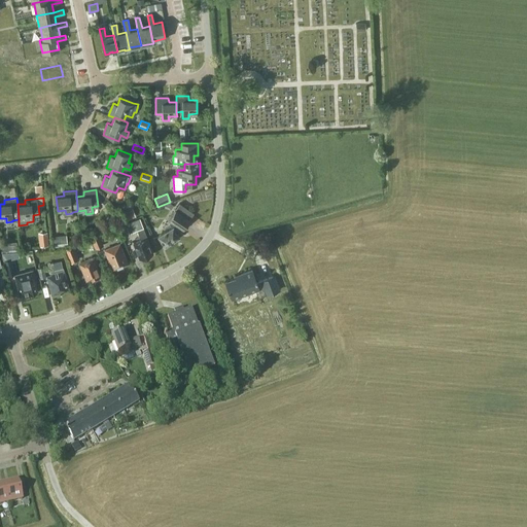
[(135,216),(133,209),(123,212),(126,220),(135,216)]
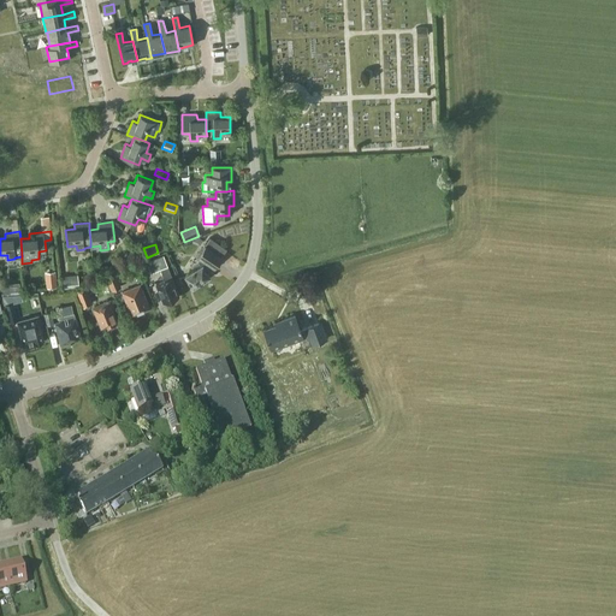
[(197,255),(199,258),(197,260),(201,266),(185,276),(193,288),(209,277),(206,272),(213,267),(214,267),(221,256),(205,244),(197,255)]
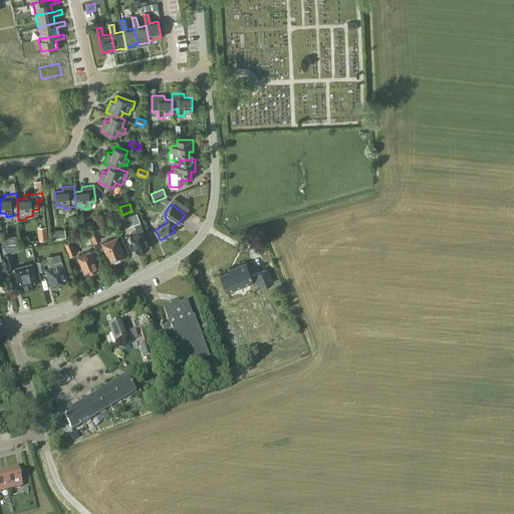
[(111,220),(108,214),(100,218),(103,224),(111,220)]
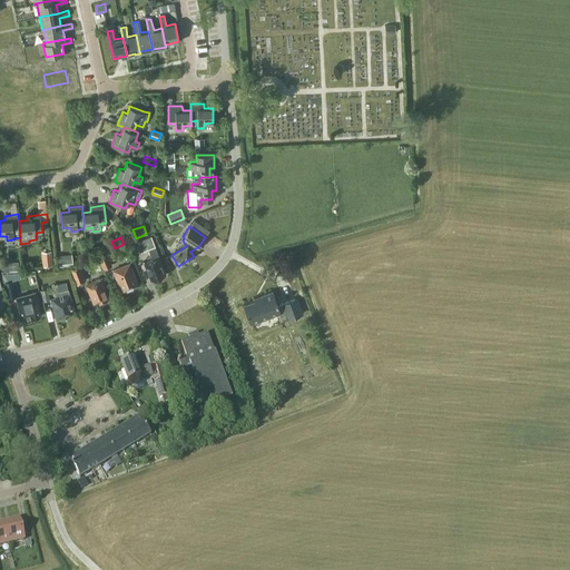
[(154,245),(150,237),(137,243),(140,251),(148,247),(153,259),(145,263),(148,271),(151,279),(165,274),(161,265),(163,264),(155,245),(154,245)]
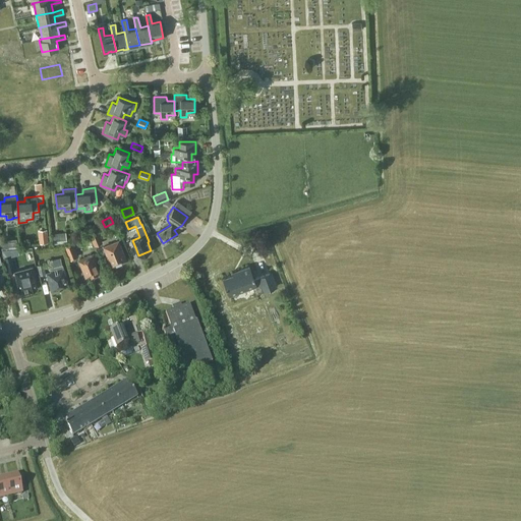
[(48,242),(47,229),(38,230),(39,243),(48,242)]
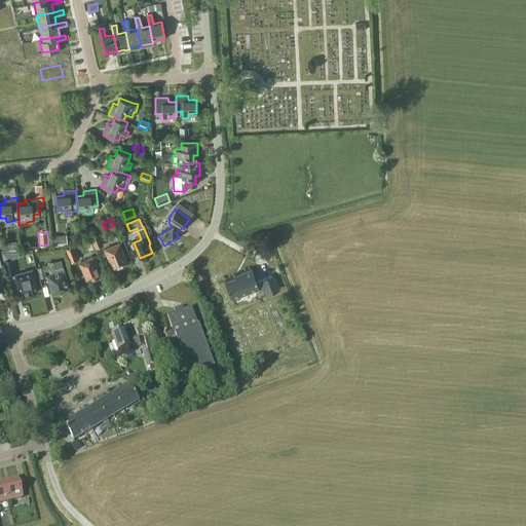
[(104,245),(98,233),(89,237),(95,249),(104,245)]
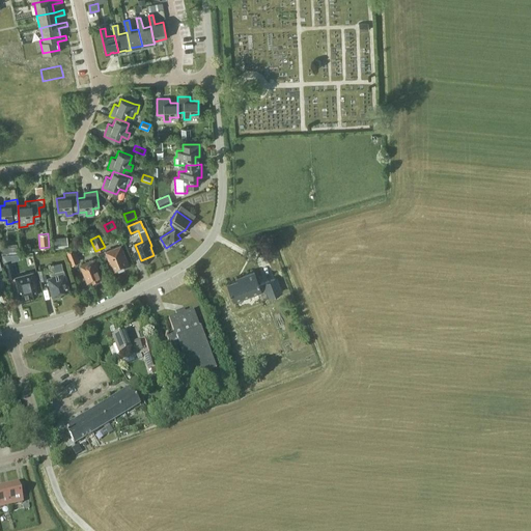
[(67,249),(66,236),(52,238),(53,250),(67,249)]
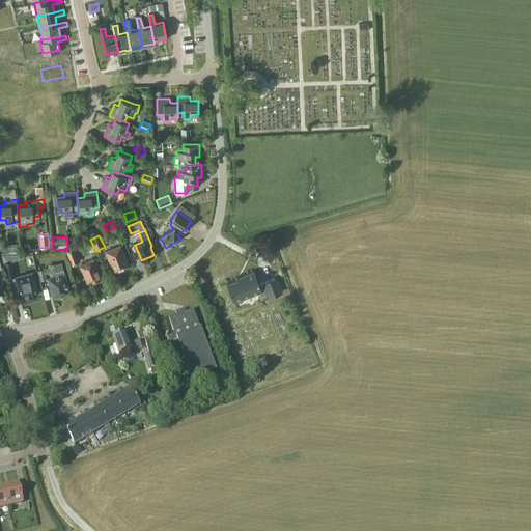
[(18,253),(17,244),(7,244),(8,248),(1,248),(2,254),(18,253)]
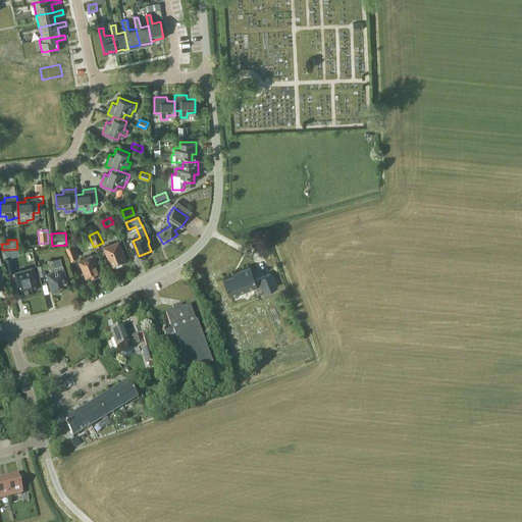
[(126,261),(118,241),(103,247),(111,266),(126,261)]
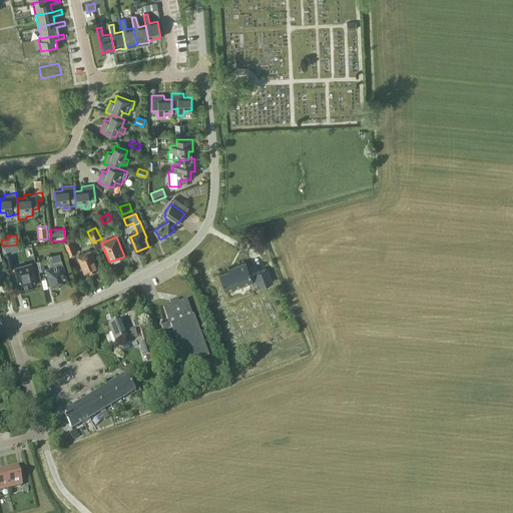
[(76,251),(71,239),(62,242),(68,255),(76,251)]
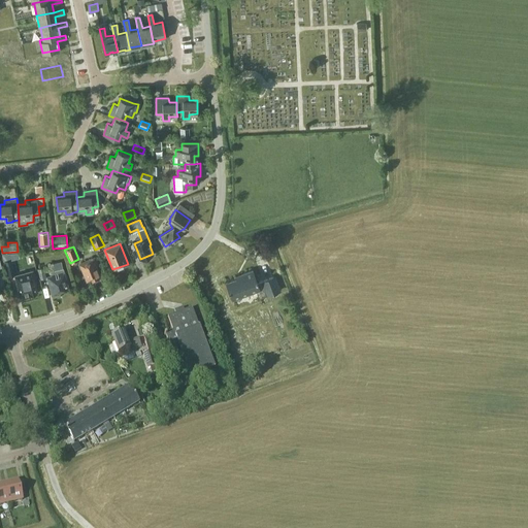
[(99,264),(95,256),(80,262),(81,263),(80,263),(88,279),(92,278),(92,279),(100,276),(97,265),(99,264)]
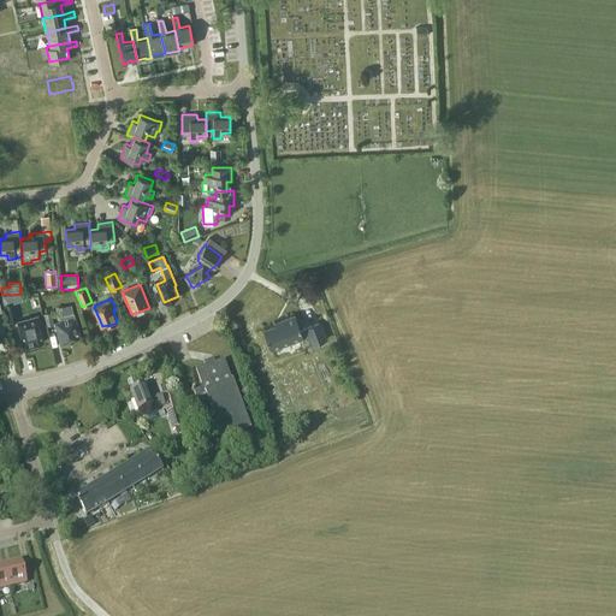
[(18,320),(12,302),(5,304),(10,323),(18,320)]
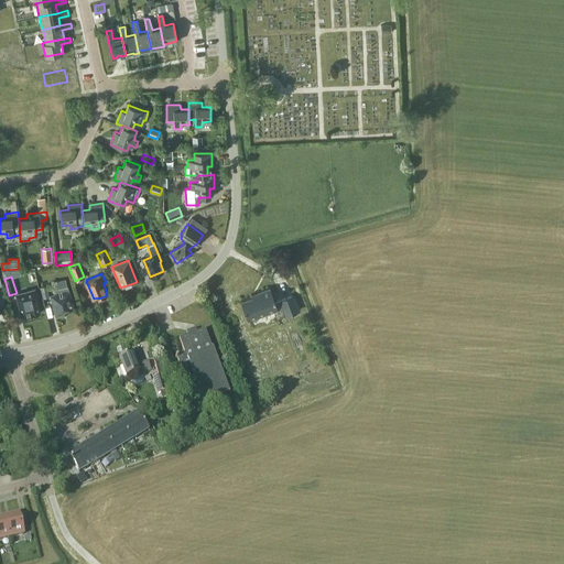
[(52,282),(53,290),(54,294),(51,295),(55,314),(73,310),(68,290),(67,286),(65,279),(52,282)]
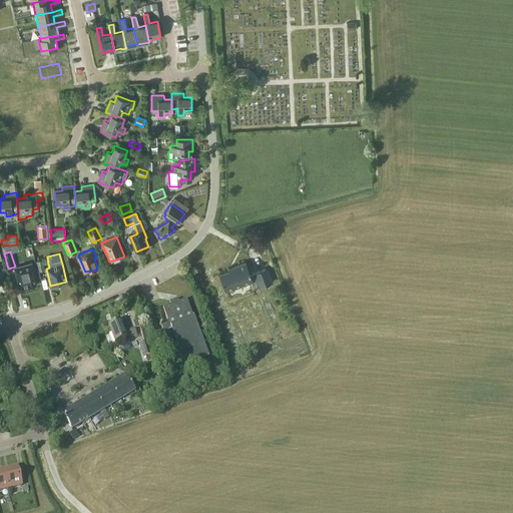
[(42,260),(36,261),(39,271),(45,270),(42,260)]
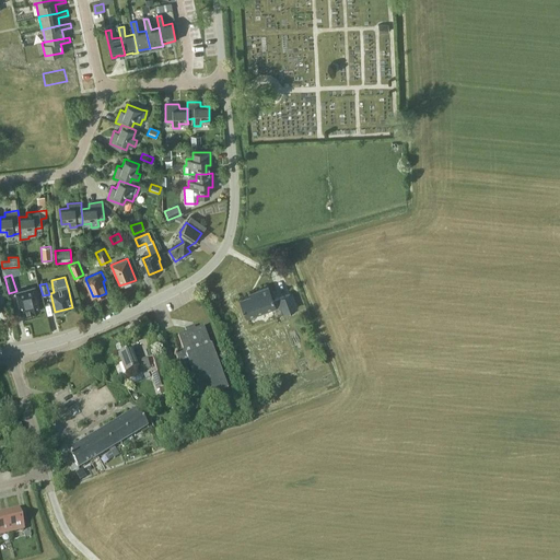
[(272,299),(268,286),(255,290),(256,292),(240,299),(246,317),(272,308),(275,315),(296,307),(291,292),(272,299)]
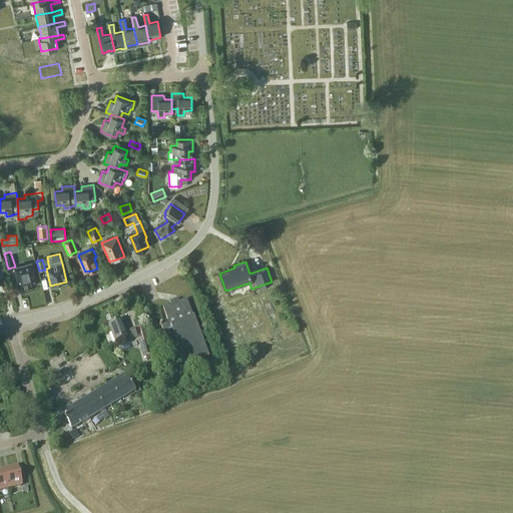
[(35,274),(34,267),(15,272),(19,288),(36,284),(34,275),(35,274)]
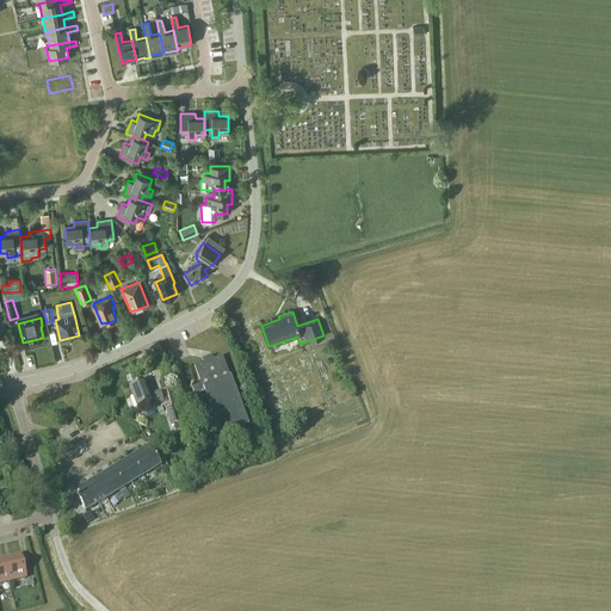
[(230,378),(222,356),(213,359),(211,358),(202,360),(203,363),(193,366),(199,383),(192,386),(190,387),(191,389),(205,425),(214,421),(220,438),(248,427),(230,378)]
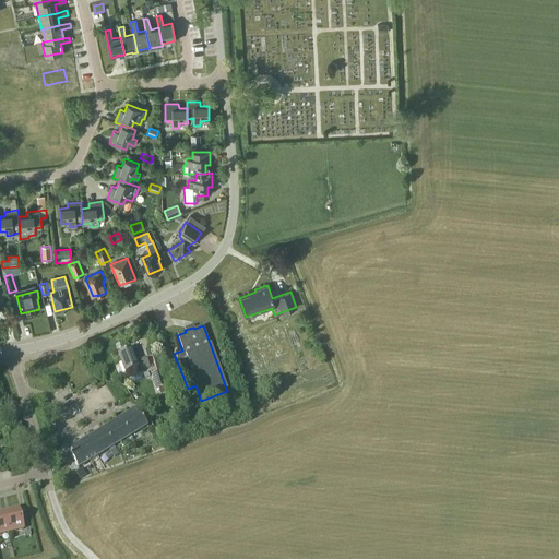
[(134,363),(130,351),(118,356),(125,373),(137,368),(143,366),(144,369),(150,367),(145,357),(141,359),(141,360),(134,363)]
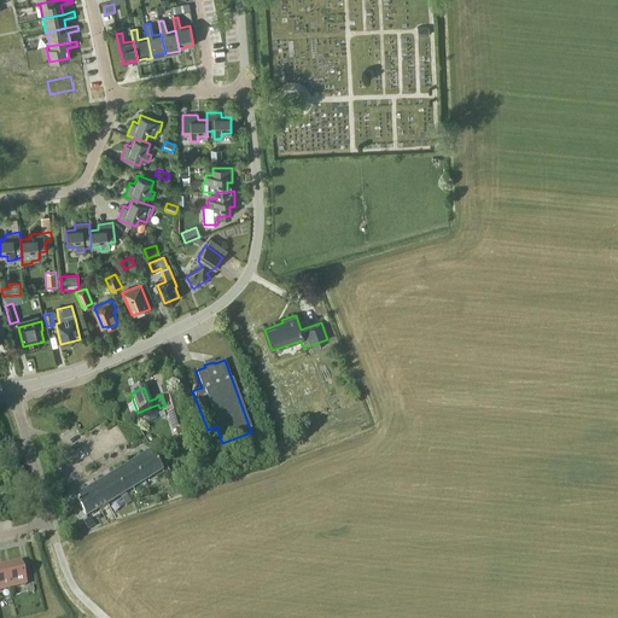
[(174,430),(184,427),(182,425),(180,415),(179,412),(169,414),(174,430)]
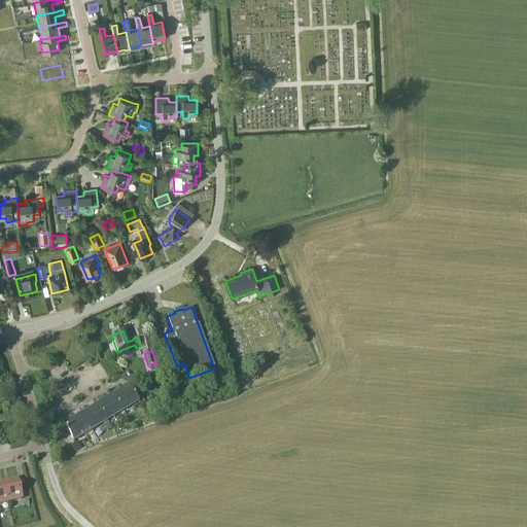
[(114,392),(125,410),(138,401),(128,384),(114,392)]
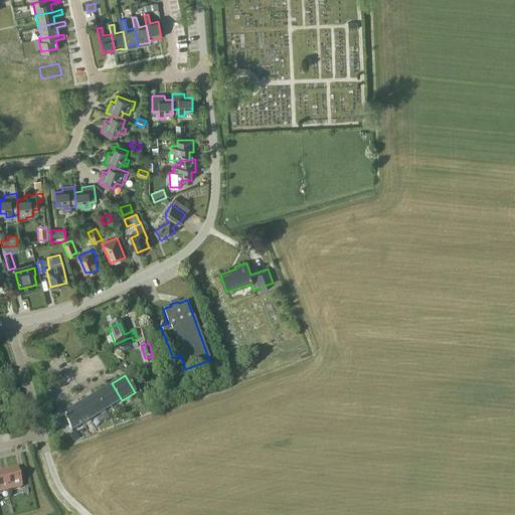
[(112,383),(100,391),(110,407),(122,400),(112,383)]
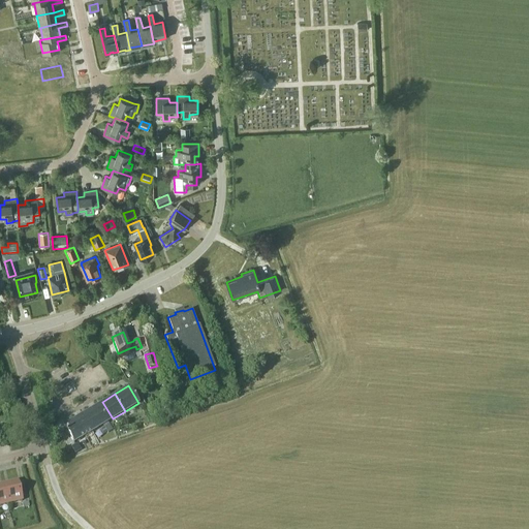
[(113,418),(102,402),(89,410),(99,427),(113,418)]
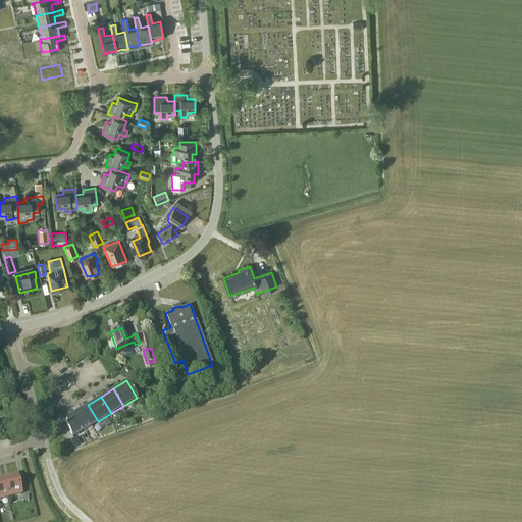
[(155,402),(152,397),(146,401),(149,406),(155,402)]
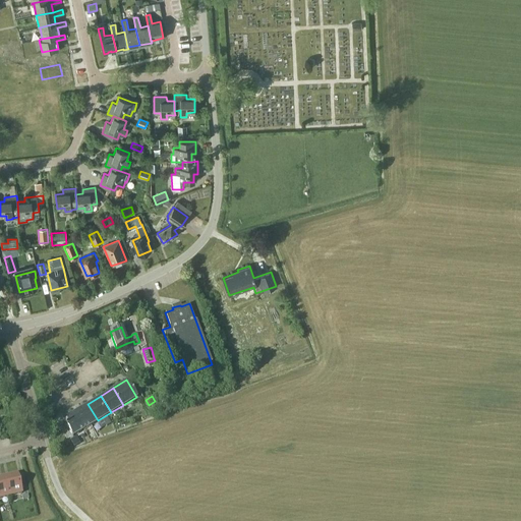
[(85,427),(98,420),(88,404),(75,411),(85,427)]
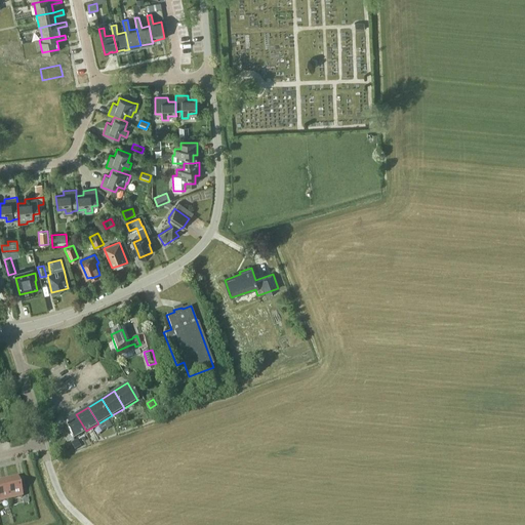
[(86,431),(76,414),(63,422),(66,427),(65,428),(66,429),(67,429),(72,437),(73,439),(86,431)]
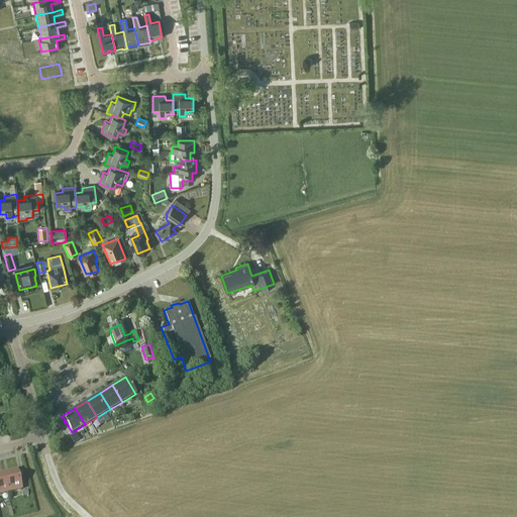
[(79,440),(76,434),(70,437),(73,443),(79,440)]
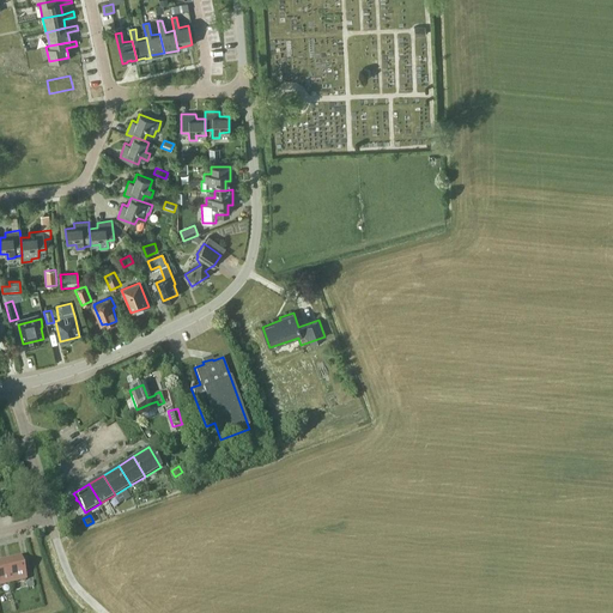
[(19,557),(2,562),(8,584),(25,581),(19,557)]
